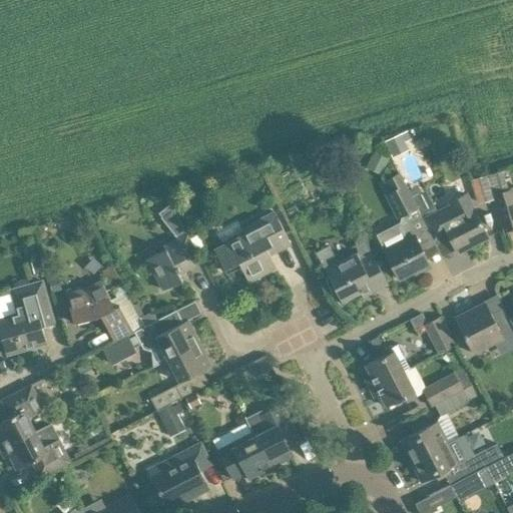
[(385,141),(393,157),(409,150),(405,142),(411,140),(406,131),(385,141)]
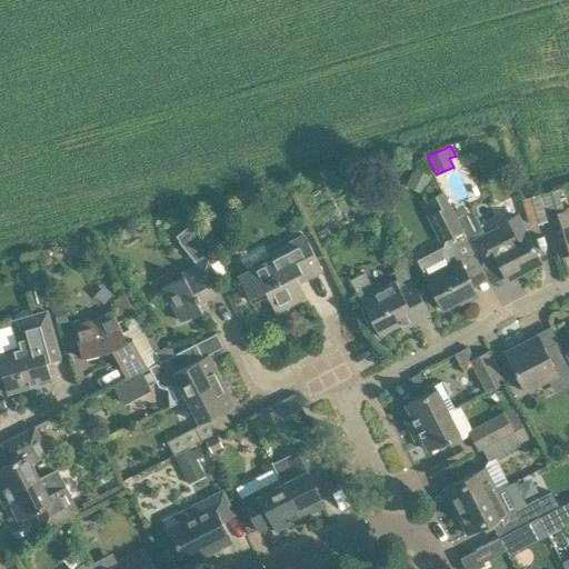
[(415,167),(410,178),(427,186),(431,175),(415,167)]
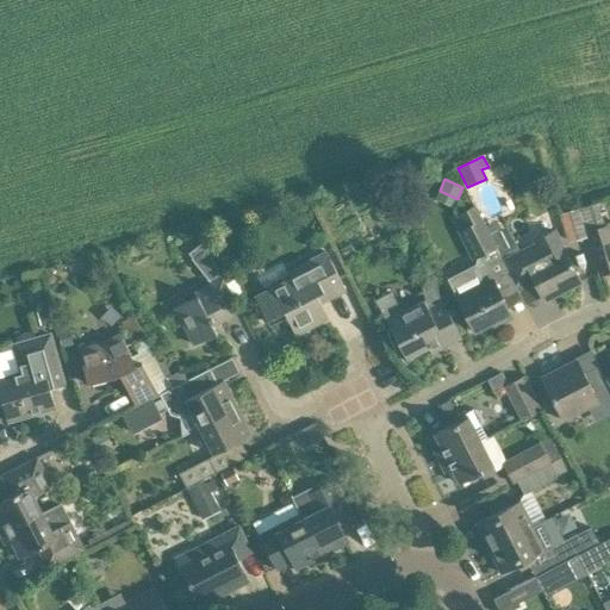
[(597,203),(577,209),(585,237),(590,236),(601,274),(609,271),(609,235),(608,225),(605,226),(598,204),(597,203)]
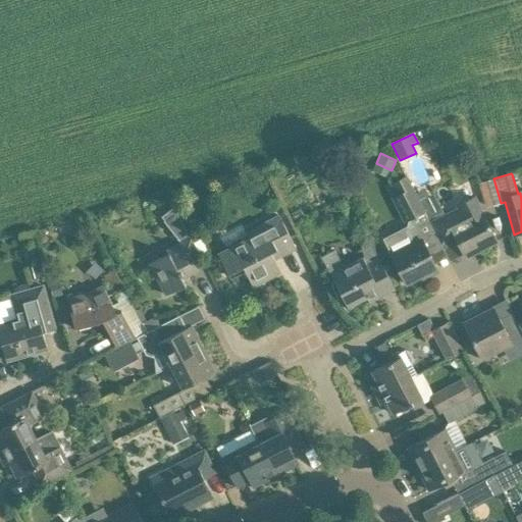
[(418,200),(416,195),(406,175),(389,184),(396,196),(408,220),(409,219),(411,224),(405,227),(406,228),(383,241),(390,253),(389,254),(396,265),(406,283),(421,276),(422,278),(438,271),(429,253),(441,246),(428,221),(426,217),(427,217),(418,200)]
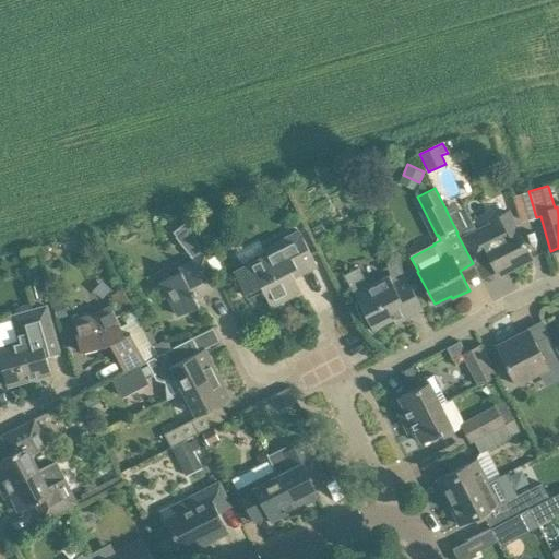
[(521,222),(536,217),(528,191),(512,195),(521,222)]
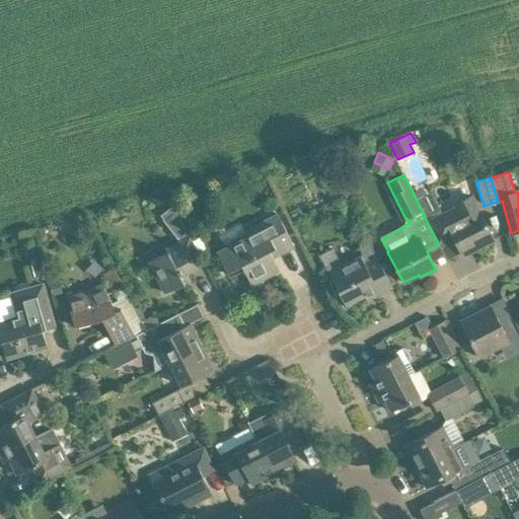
[(485,221),(478,210),(470,195),(452,204),(453,207),(449,209),(442,213),(426,220),(439,244),(440,247),(454,240),(462,255),(494,239),(485,221)]
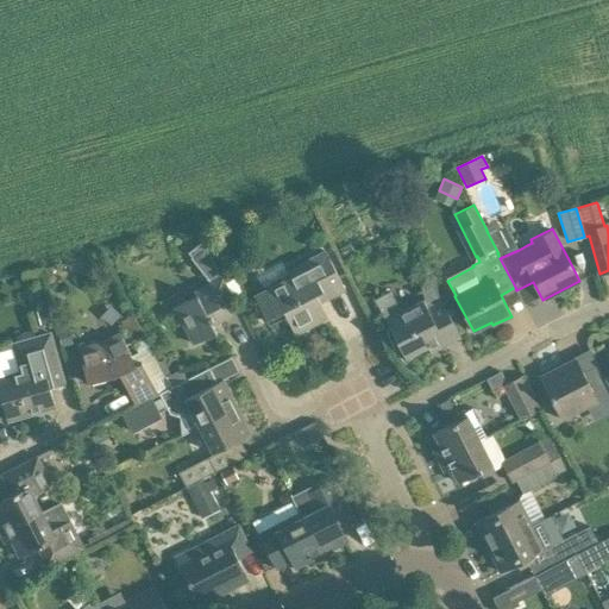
[(225,283),(223,277),(206,248),(193,258),(192,258),(212,283),(194,293),(196,296),(175,307),(183,322),(194,344),(217,332),(212,324),(224,318),(225,319),(239,312),(233,300),(228,290),(225,283)]
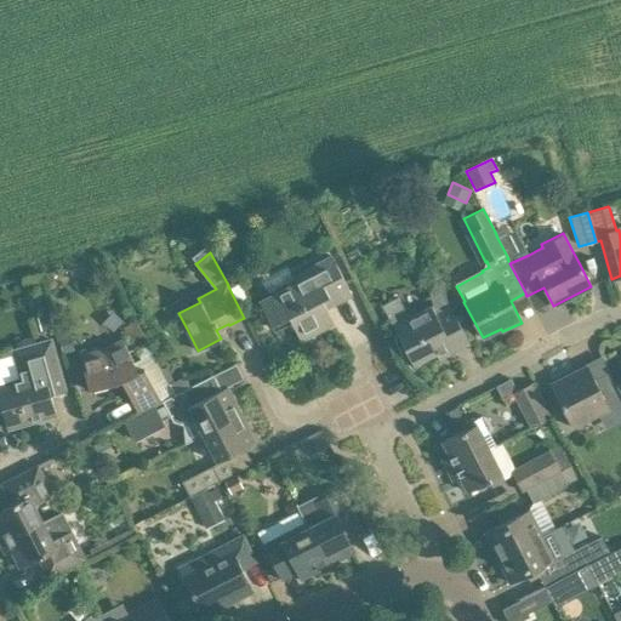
[(258,302),(260,305),(272,326),(289,317),(301,341),(334,324),(322,300),(329,296),(332,303),(331,305),(332,306),(352,295),(332,256),(292,277),(296,283),(258,302)]
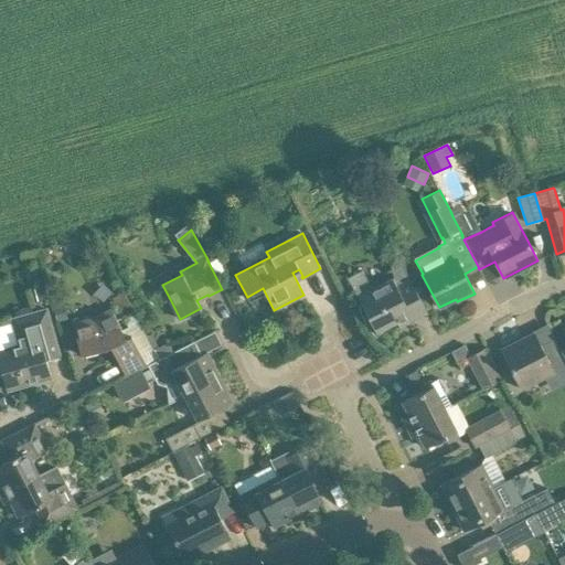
[(43,265),(52,264),(50,254),(49,247),(40,248),(42,256),(43,265)]
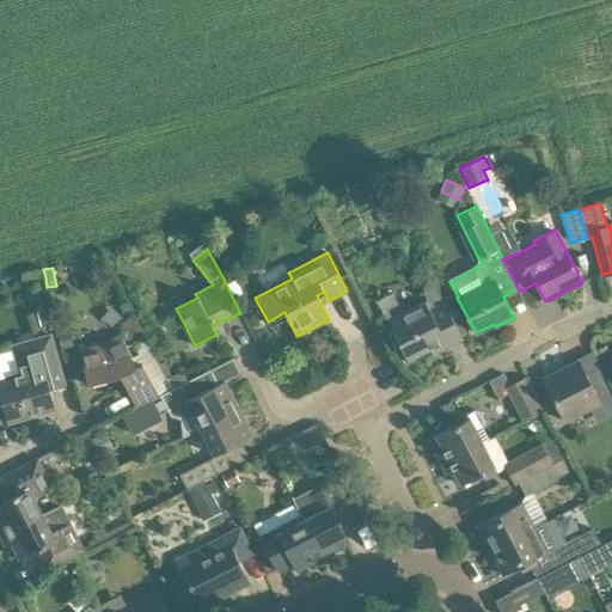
[(403,313),(401,308),(392,293),(377,301),(391,329),(389,330),(391,337),(393,346),(397,353),(402,359),(407,366),(417,356),(416,355),(439,343),(442,349),(463,338),(452,318),(444,303),(430,310),(426,301),(403,313)]
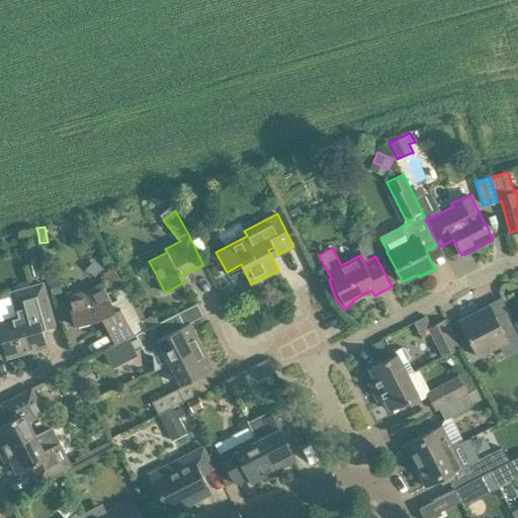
[(31,263),(34,277),(42,274),(39,261),(31,263)]
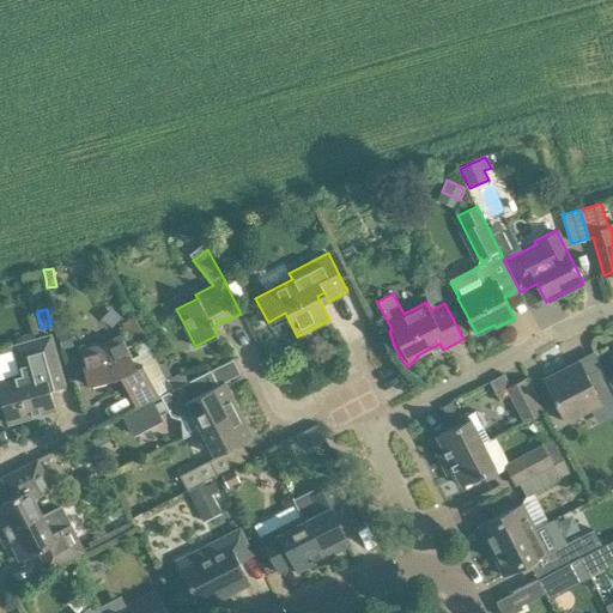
[(62,347),(73,345),(70,331),(58,333),(62,347)]
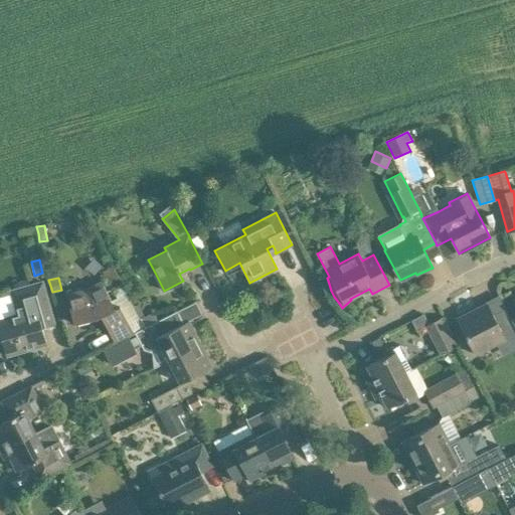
[(46,344),(41,327),(53,324),(40,282),(9,290),(17,315),(0,320),(0,334),(6,355),(23,350),(24,347),(32,344),(33,347),(46,344)]
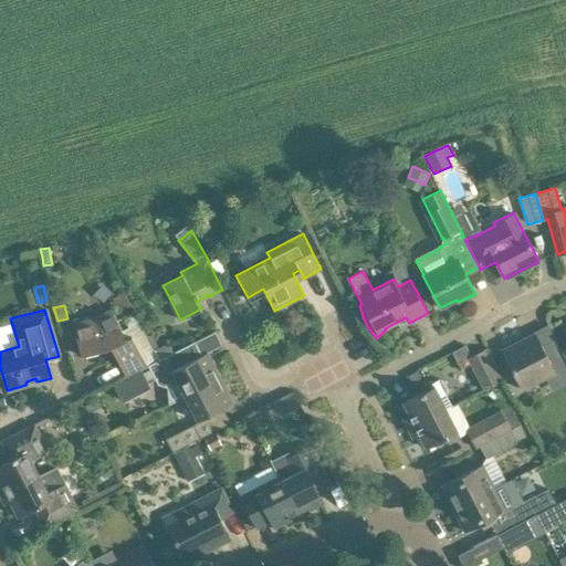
[(126,375),(146,365),(147,366),(148,365),(159,359),(154,350),(139,323),(122,332),(111,310),(98,316),(73,324),(81,356),(107,348),(111,347),(119,363),(126,375)]
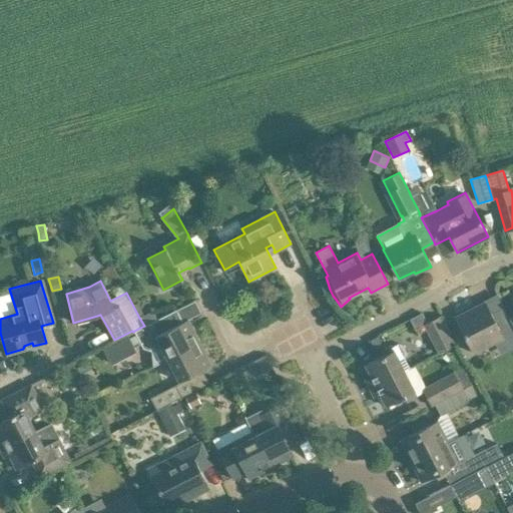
[(506,312),(493,319),(485,303),(455,318),(464,336),(473,352),(494,342),(512,331),(512,326),(509,318),(506,312)]
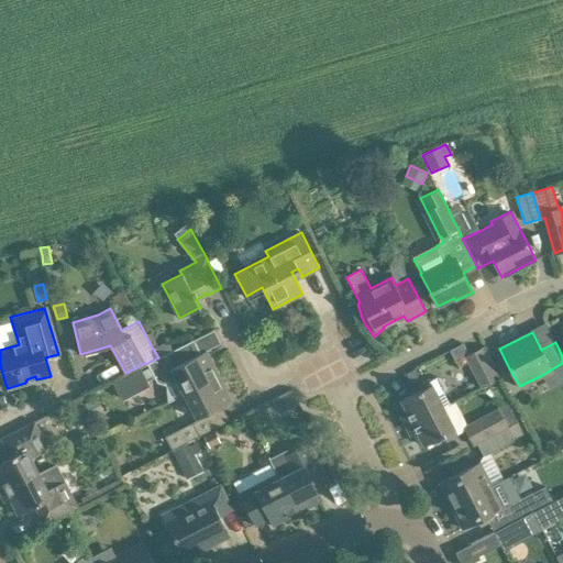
[(206,351),(200,353),(194,340),(174,350),(158,357),(147,363),(157,382),(166,385),(168,401),(184,394),(219,376),(206,351)]
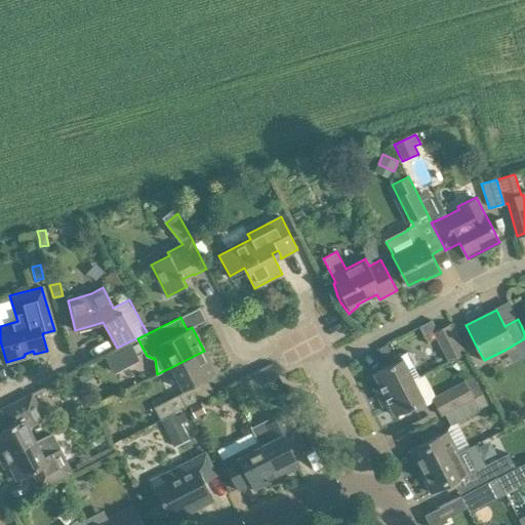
[(143,325),(148,333),(162,326),(157,318),(143,325)]
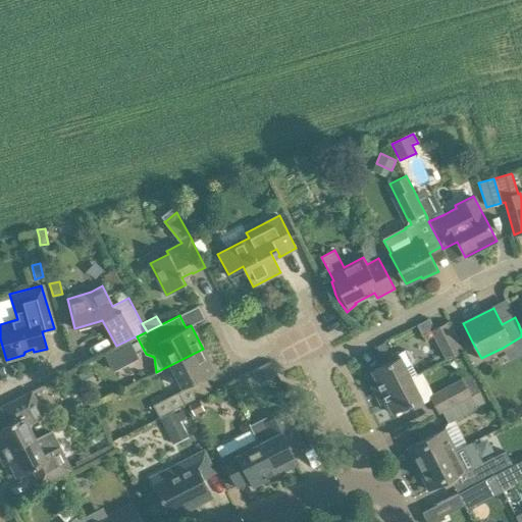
[(431,330),(440,348),(447,359),(462,351),(448,322),(431,330)]
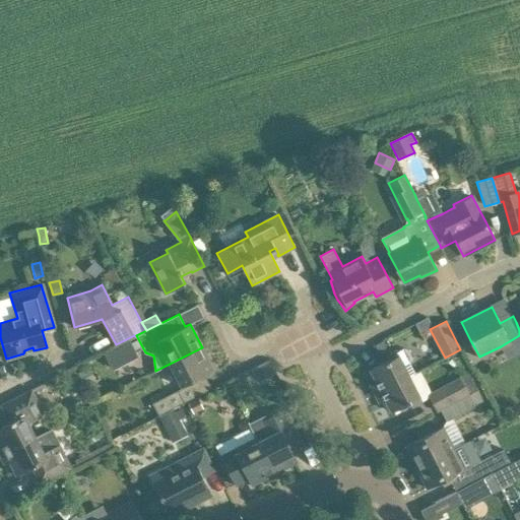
[(135,354),(137,353),(129,339),(104,352),(113,371),(137,359),(135,354)]
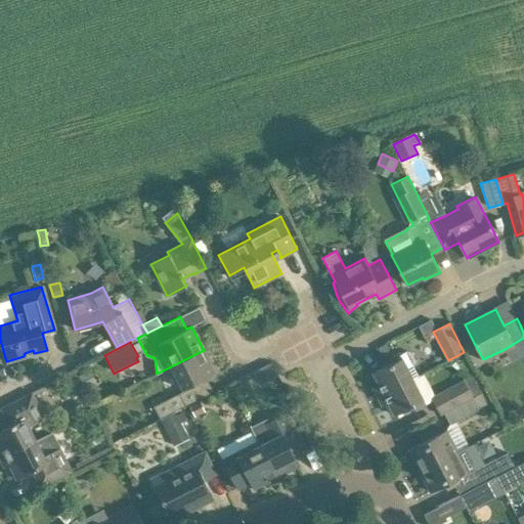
[(388,353),(389,348),(387,343),(378,348),(383,356),(388,353)]
